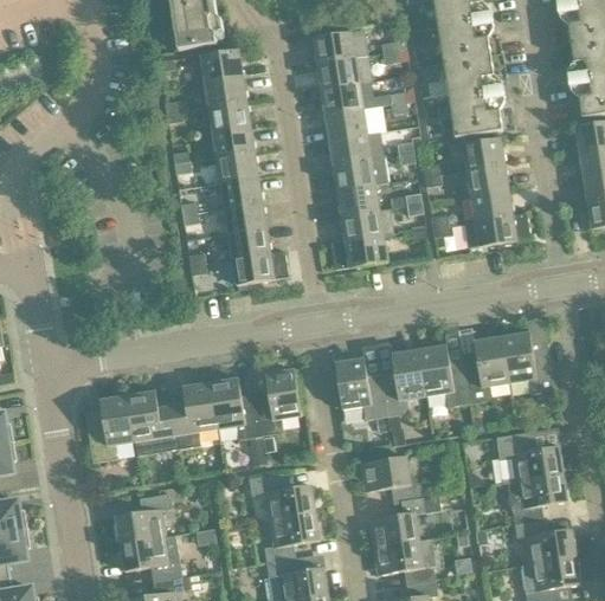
[(171,0),(178,49),(216,44),(210,0),(171,0)]
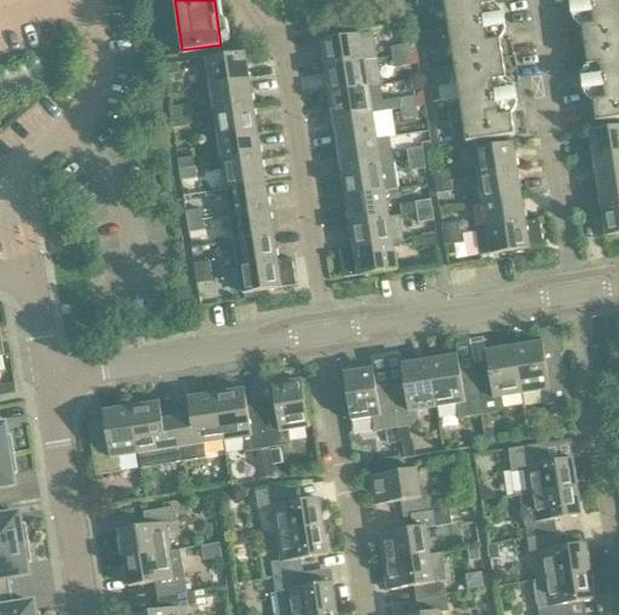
[(416,0),(416,3),(429,0),(443,0),(465,139),(514,132),(509,101),(516,99),(514,86),(506,87),(497,26),(505,24),(503,11),(494,12),(493,0),(416,0)]
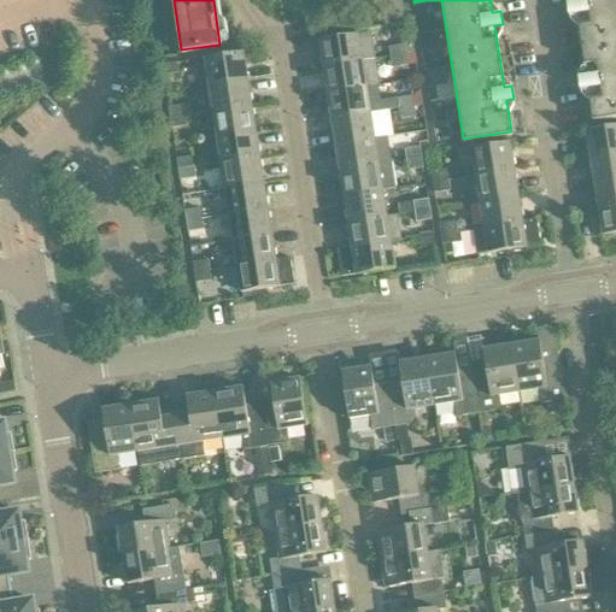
[(578,75),(580,88),(587,87),(592,118),(615,115),(615,0),(574,0),(567,0),(569,13),(576,12),(586,74),(578,75)]
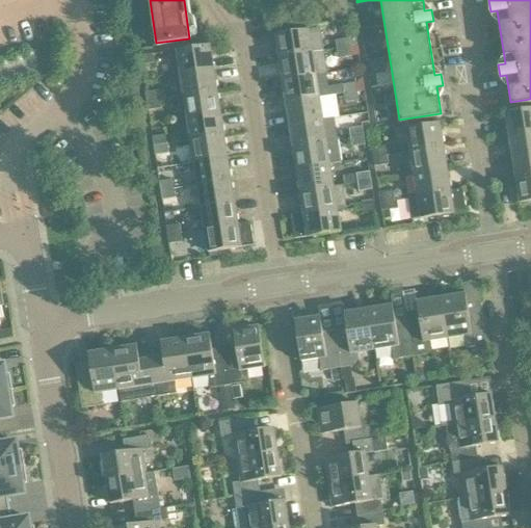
[(308,27),(274,32),(279,55),(322,49),(318,25),(308,27)]
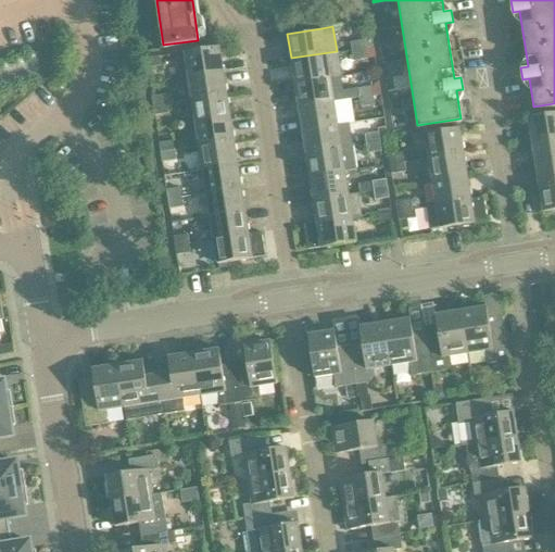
[(350,39),(352,48),(365,46),(364,37),(350,39)]
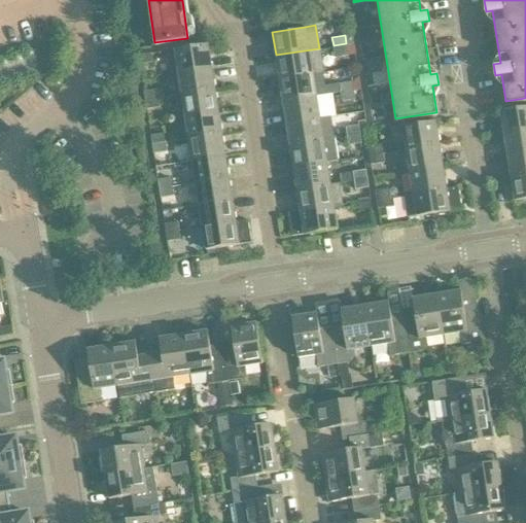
[(171,71),(178,70),(211,65),(207,42),(167,48),(168,51),(167,57),(167,63),(170,67),(171,71)]
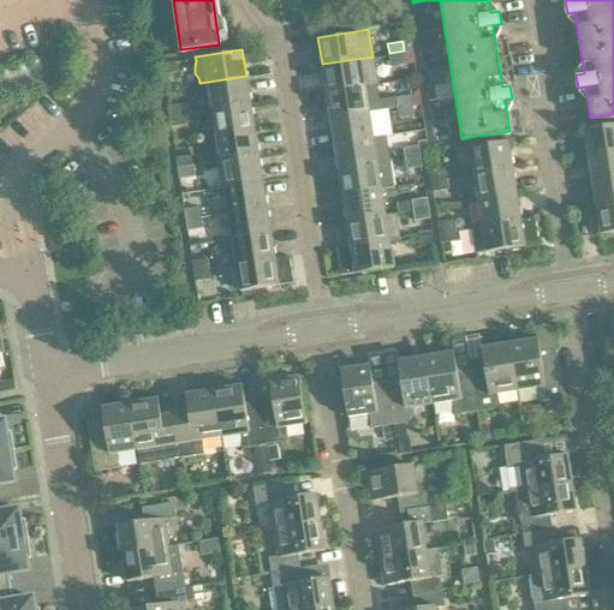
[(404,51),(389,53),(391,64),(406,61),(404,51)]
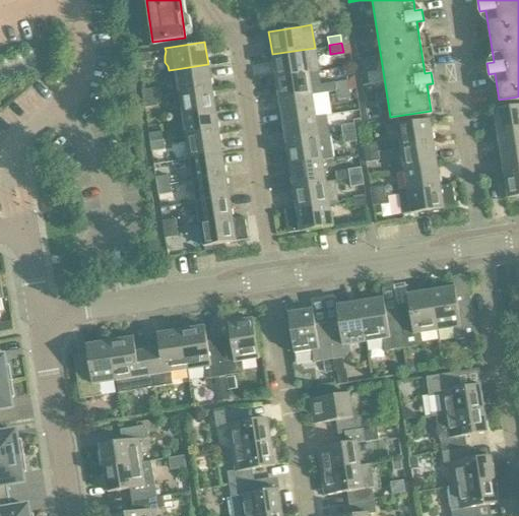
[(315,48),(272,54),(275,75),(308,70),(318,69),(315,48)]
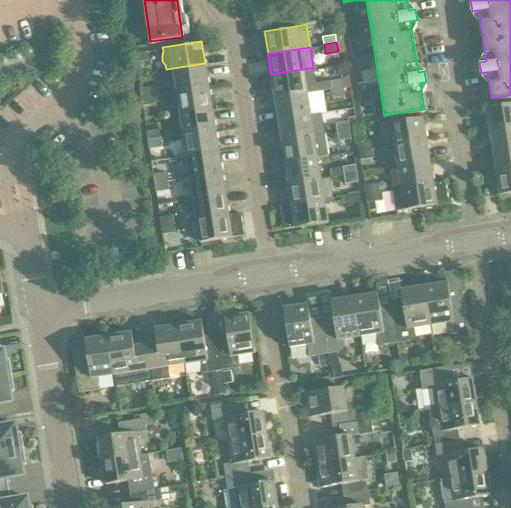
[(134,51),(135,60),(148,58),(146,49),(134,51)]
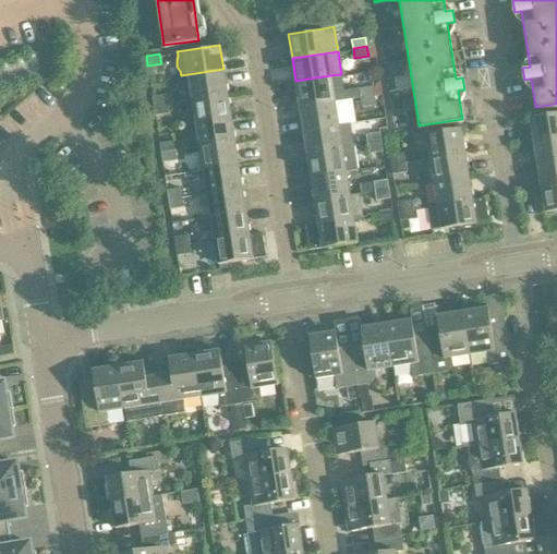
[(189,74),(192,97),(227,92),(223,69),(189,74)]
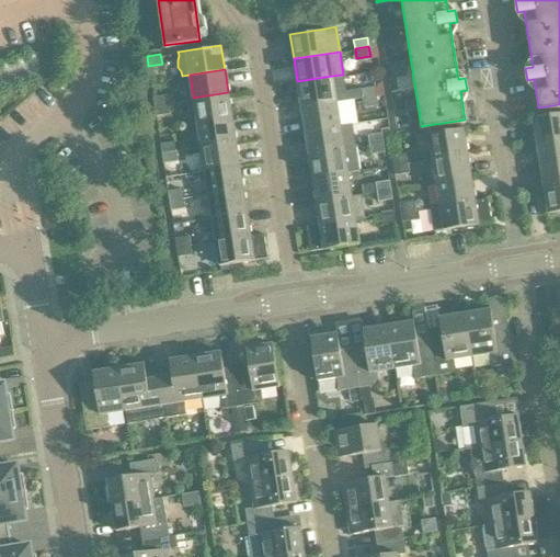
[(332,76),(297,81),(301,105),(336,100),(332,76)]
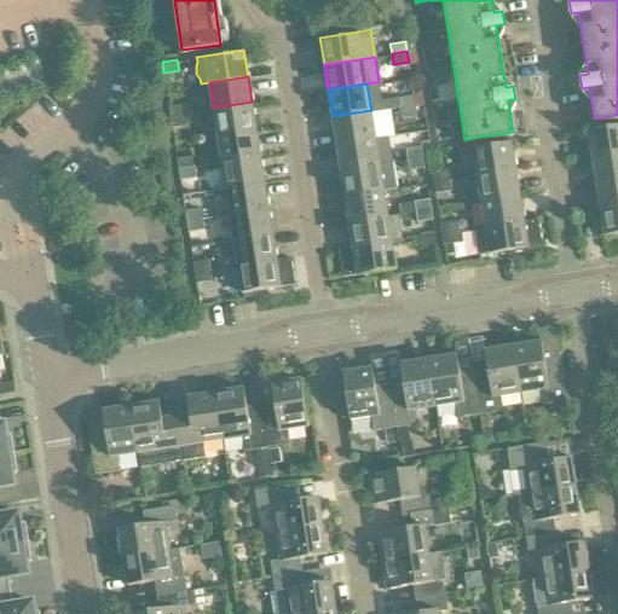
[(398,94),(399,105),(415,103),(413,93),(398,94)]
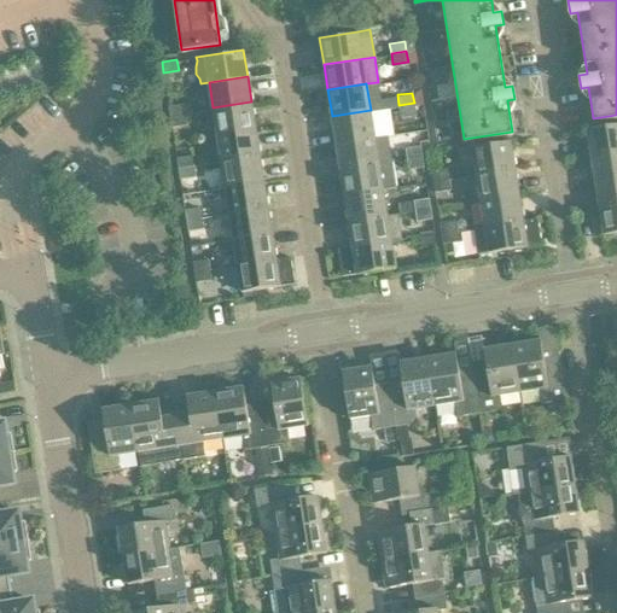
[(168,104),(170,115),(185,112),(184,101),(168,104)]
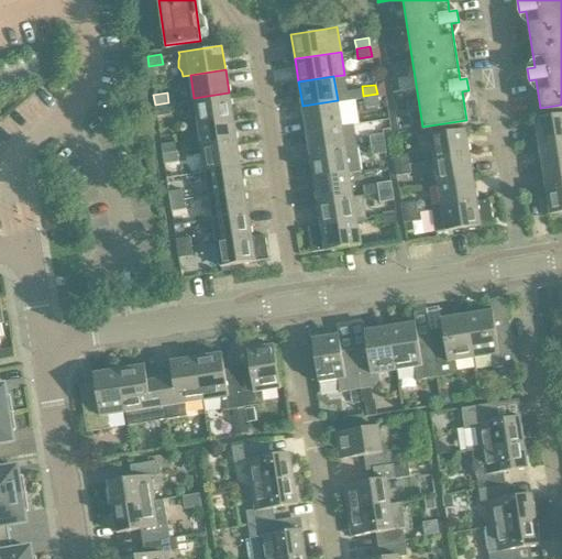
[(194,98),(198,122),(232,117),(229,92),(194,98)]
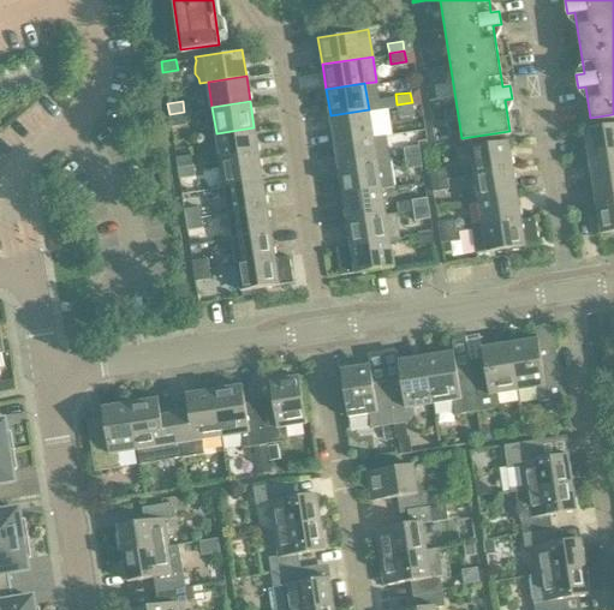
[(412,102),(397,105),(398,114),(413,113),(412,102)]
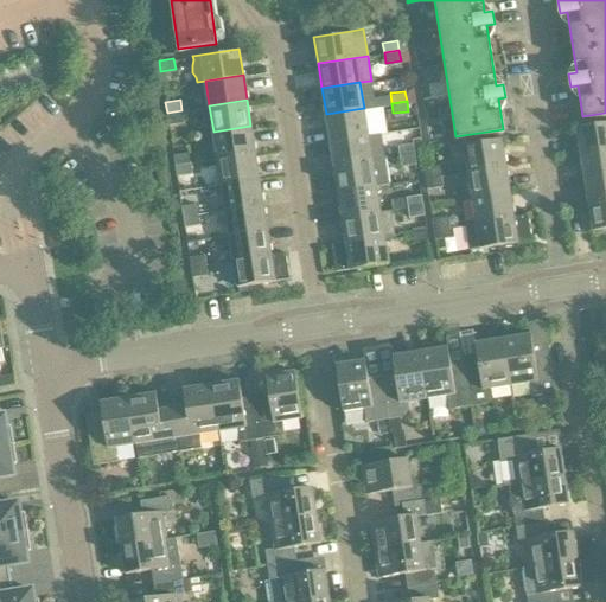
[(364,108),(326,114),(330,139),(368,133),(380,132),(384,130),(380,106),(364,108)]
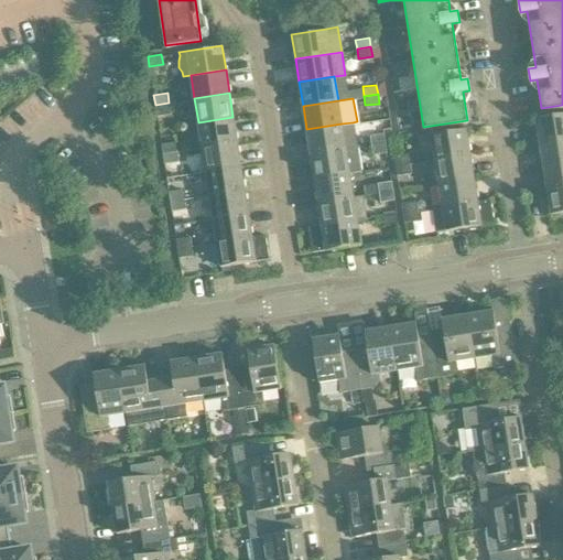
[(169,103),(155,105),(157,114),(171,111),(169,103)]
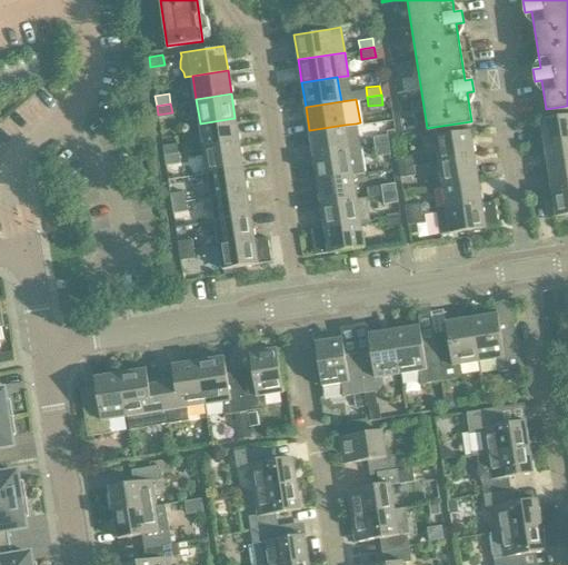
[(567,112),(540,118),(544,142),(567,138),(567,112)]
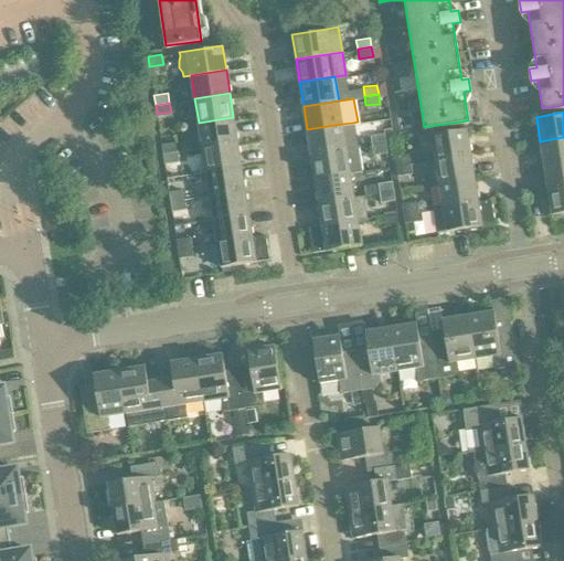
[(199,123),(202,146),(237,140),(233,117),(199,123)]
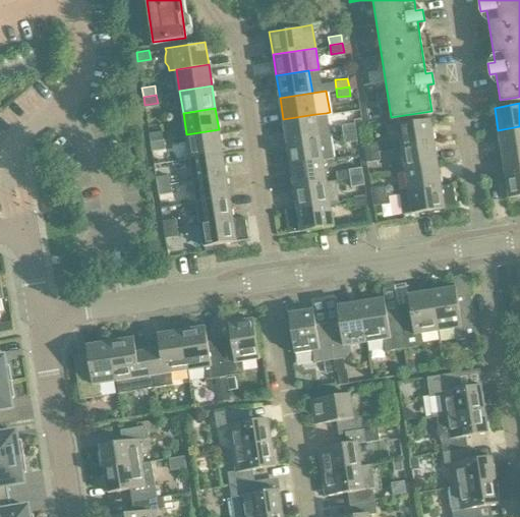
[(315,114),(283,119),(286,141),(319,136),(329,134),(326,113),(315,114)]
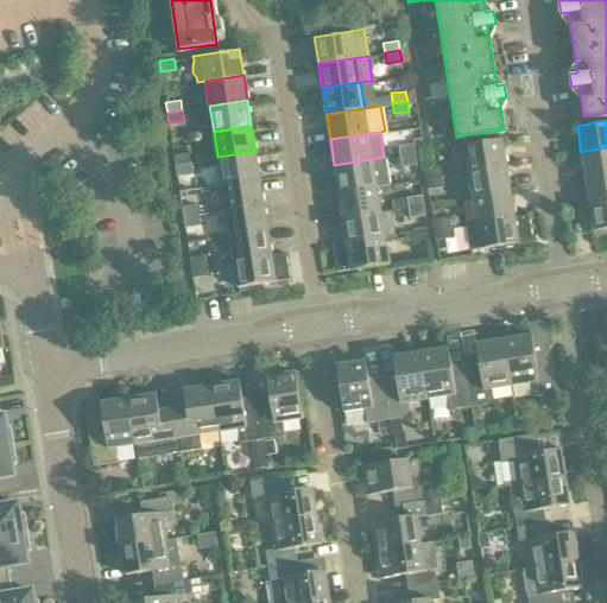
[(465,144),(468,170),(506,164),(503,138),(465,144)]
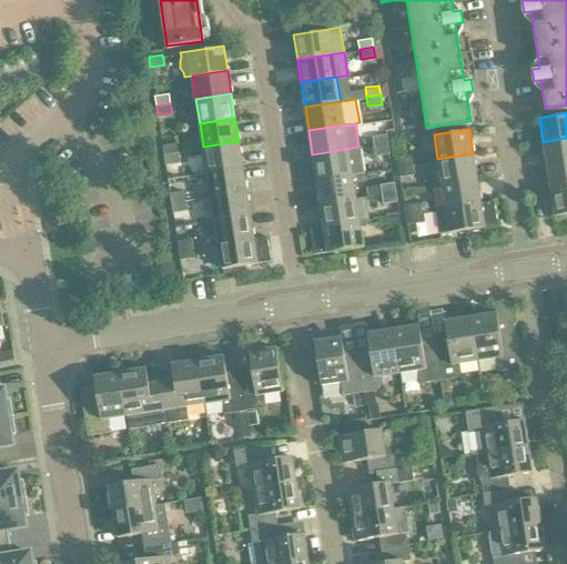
[(372,134),(374,144),(387,142),(386,132),(372,134)]
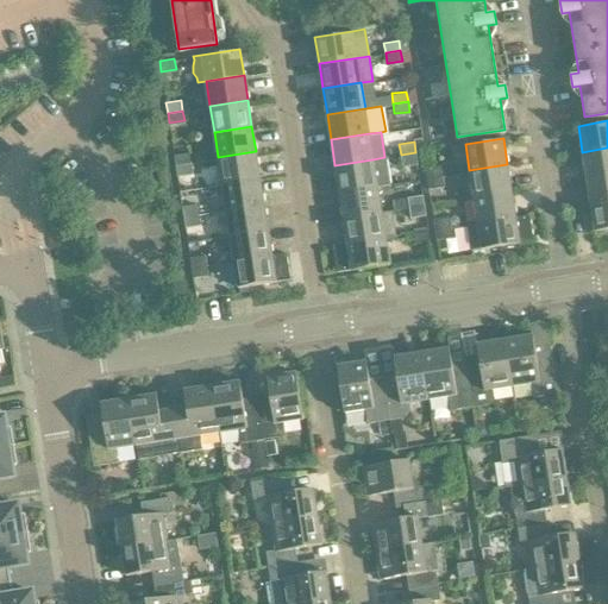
[(607,148),(582,152),(587,178),(607,174),(607,148)]
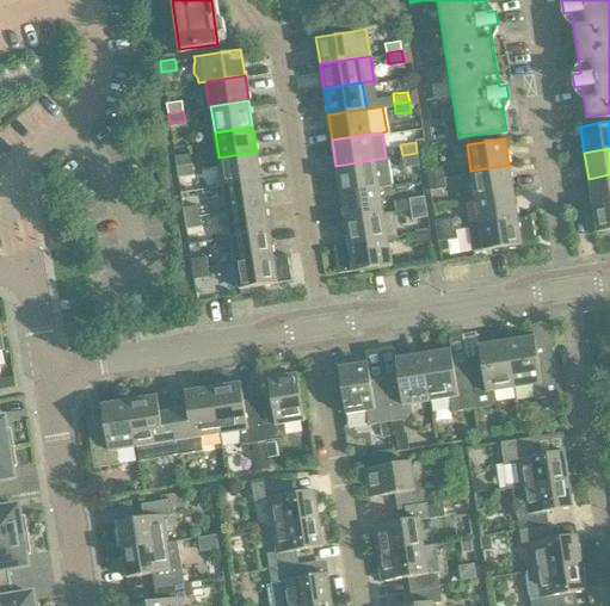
[(174,154),(176,164),(191,161),(190,152),(174,154)]
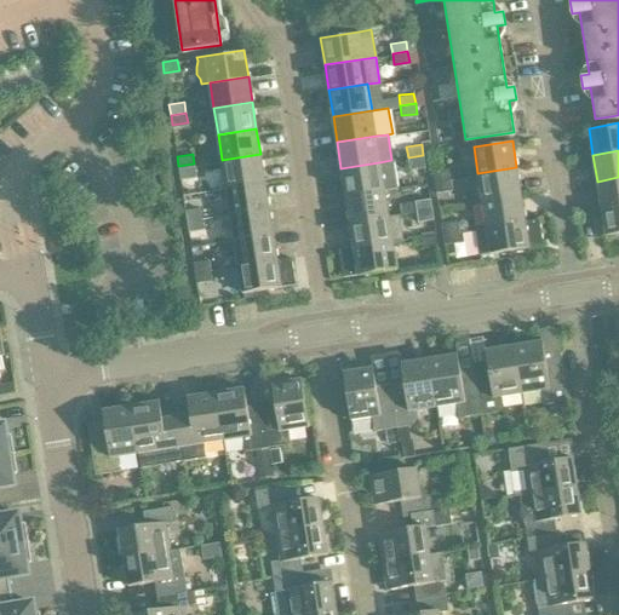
[(222,160),(225,185),(264,180),(261,154),(222,160)]
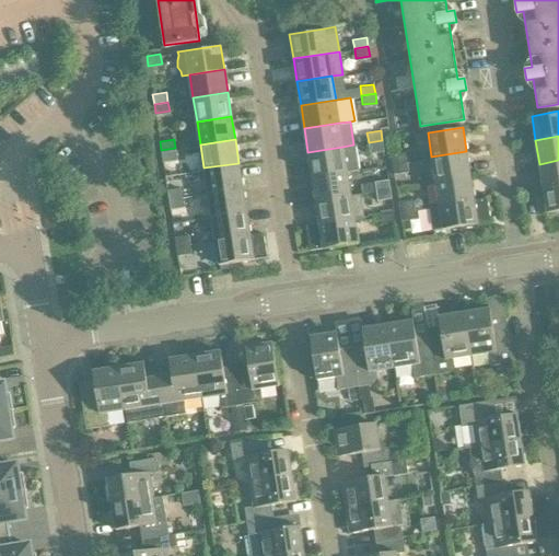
[(382,140),(369,142),(370,151),(384,149),(382,140)]
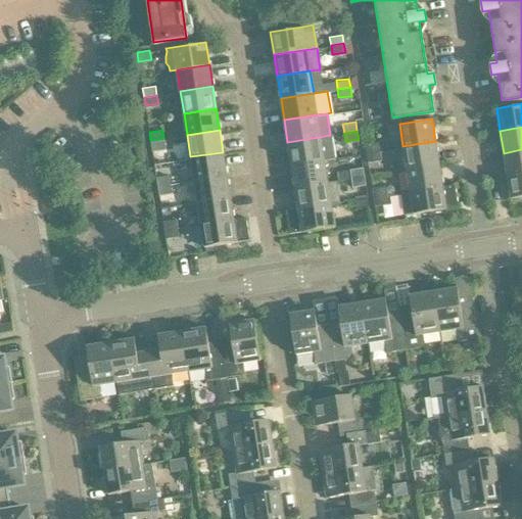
[(320,137),(287,142),(291,163),(324,158),(320,137)]
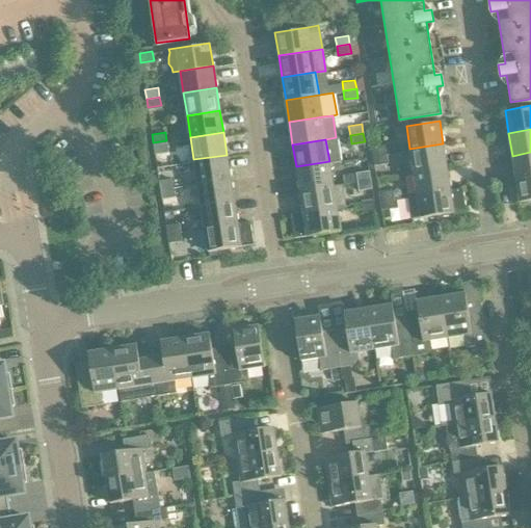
[(166,140),(153,142),(155,152),(167,150),(166,140)]
